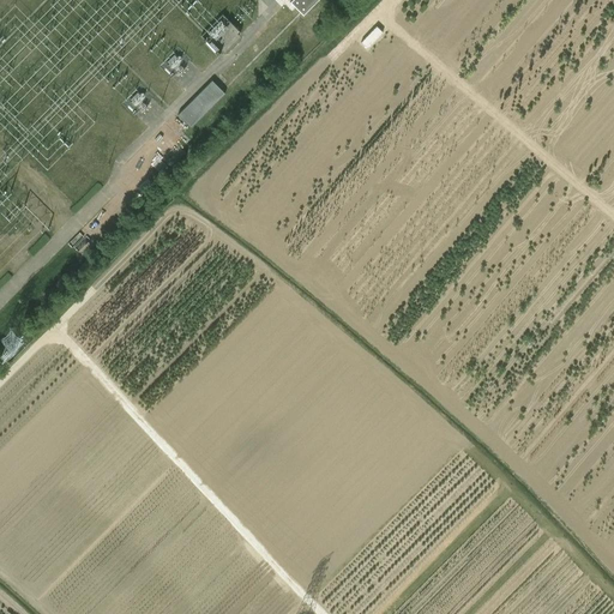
[(319,0),(293,0),(290,2),(304,17),(319,0)]
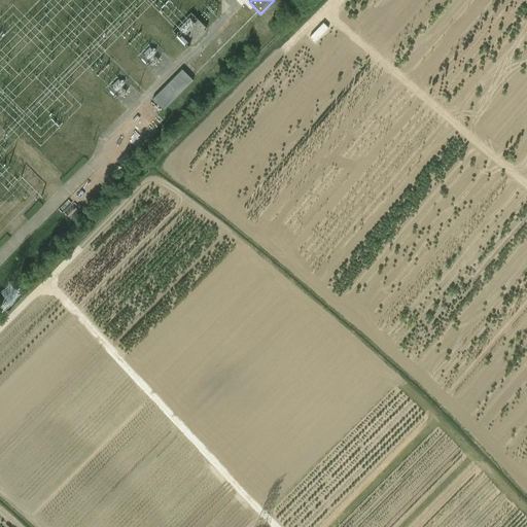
[(189,45),(207,27),(189,11),(172,30),(189,45)]
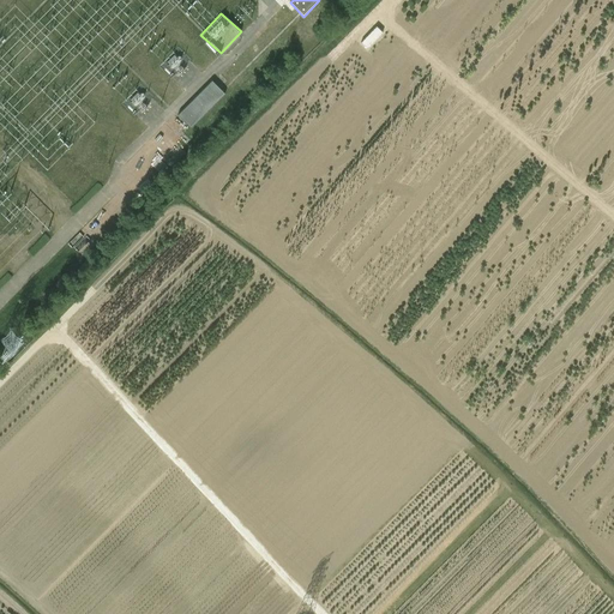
[(386,32),(377,23),(357,43),(366,53),(386,32)]
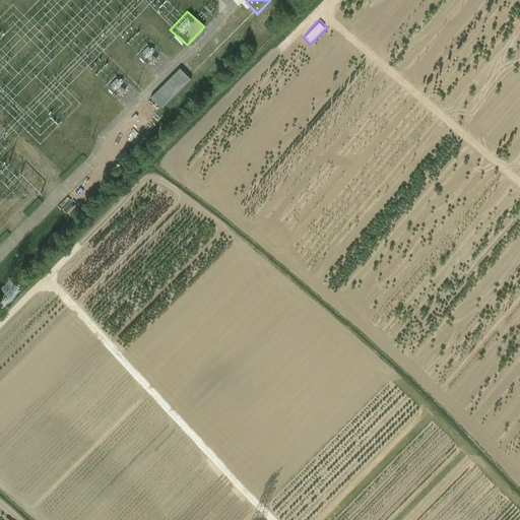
[(180,68),(150,98),(161,108),(190,79),(180,68)]
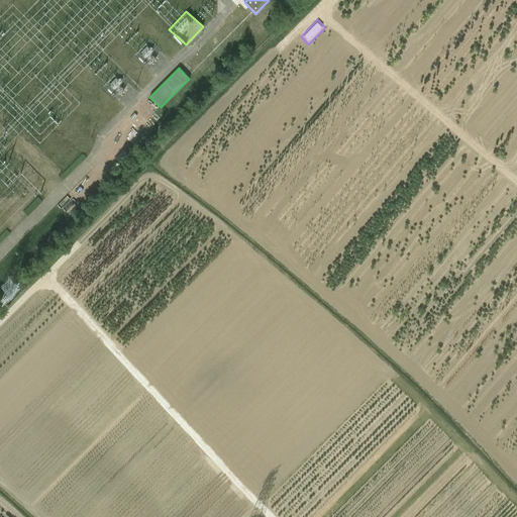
[(120,163),(128,154),(124,150),(116,159),(120,163)]
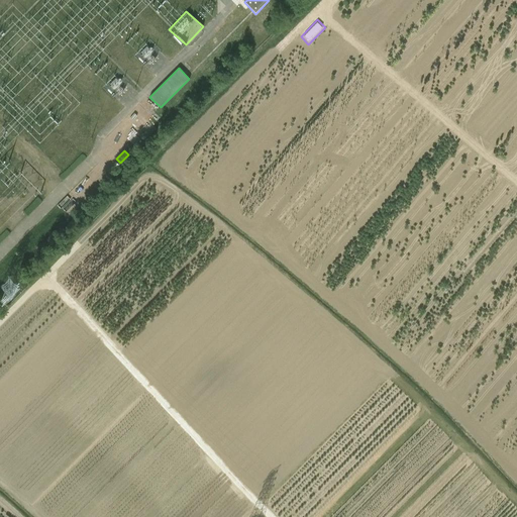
All buildings are outlined.
